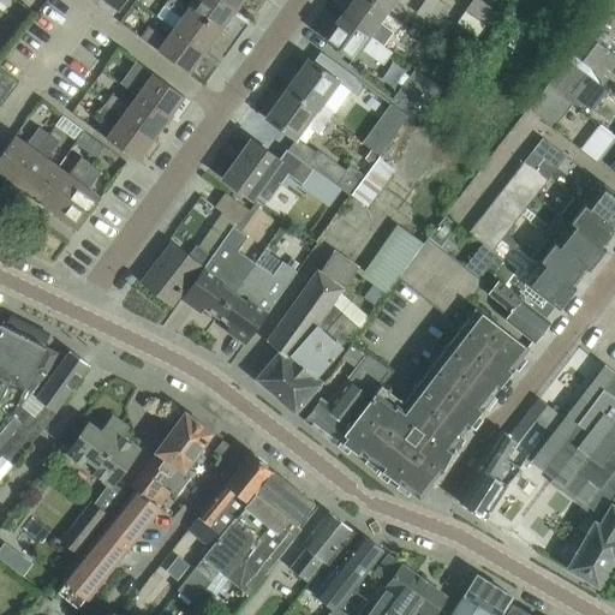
[(105,0),(119,10),(126,0),(105,0)]
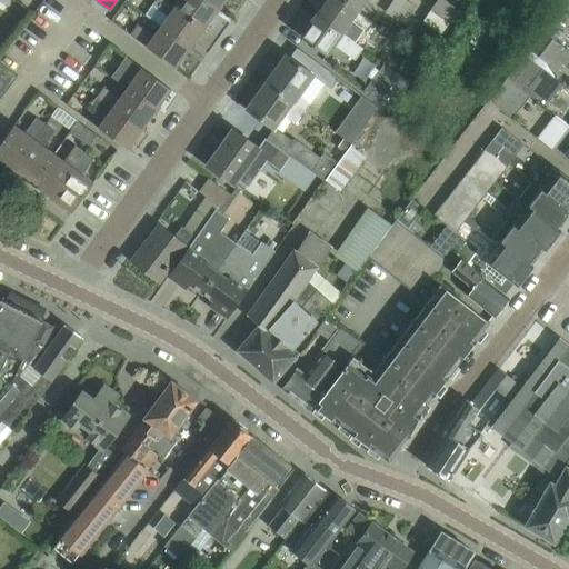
[(203,29),(163,0),(157,0),(145,17),(160,28),(189,49),(203,29)]
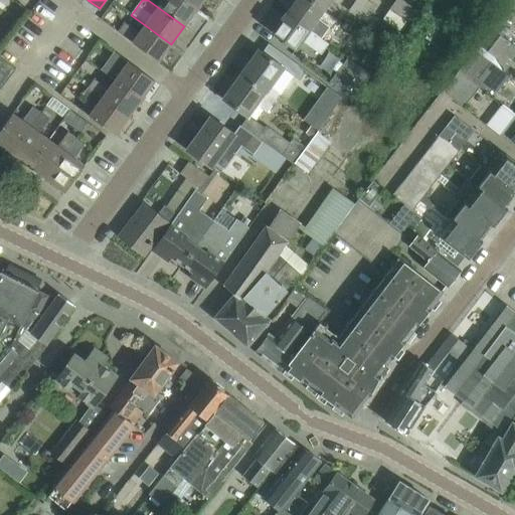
[(197,8),(185,0),(148,0),(184,26),(197,8)]
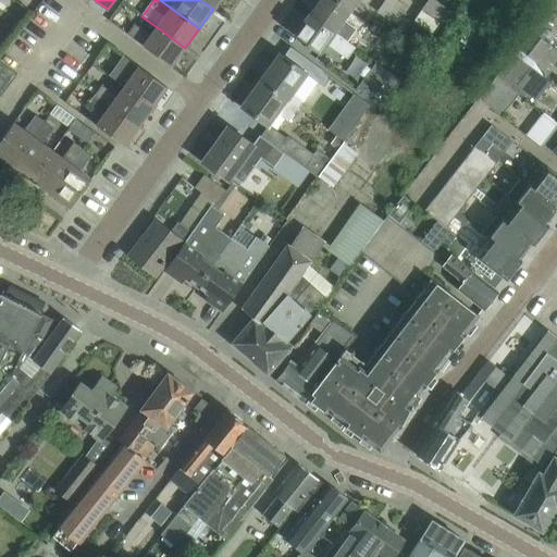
[(219,0),(200,0),(213,9),(219,0)]
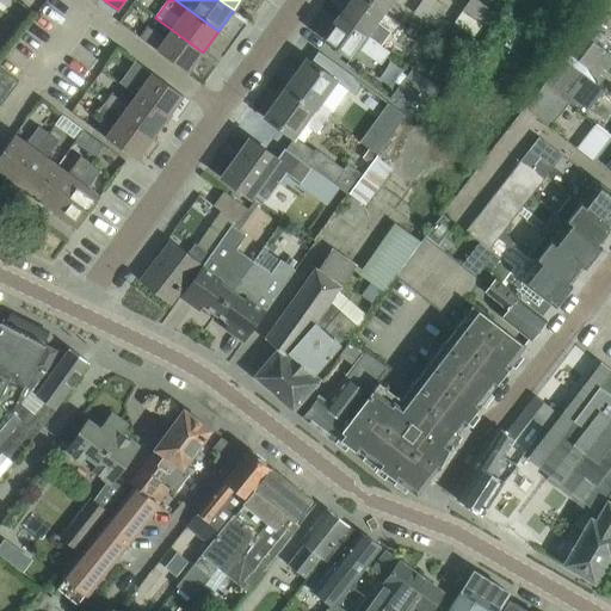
[(377,23),(384,12),(368,0),(350,0),(340,14),(376,42),(380,44),(389,32),(377,23)]
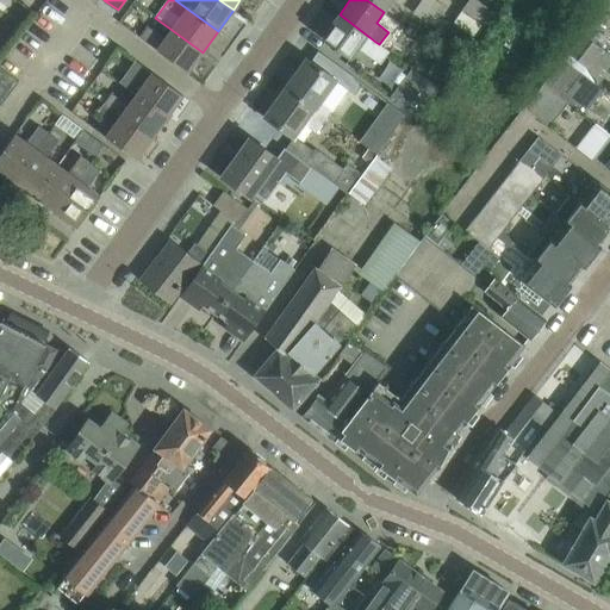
[(367,0),(384,12),(392,0),(367,0)]
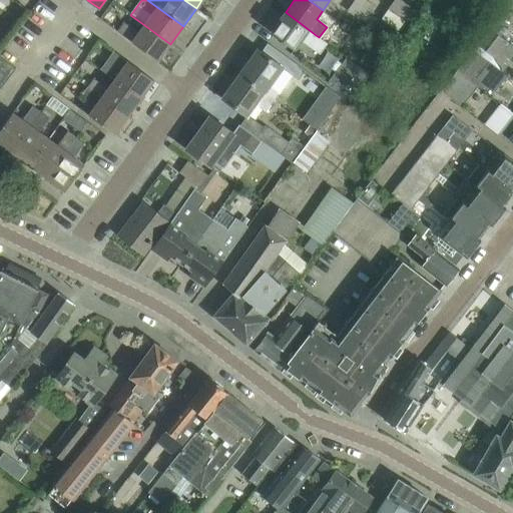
[(365,0),(353,0),(352,2),(371,15),(376,8),(365,0)]
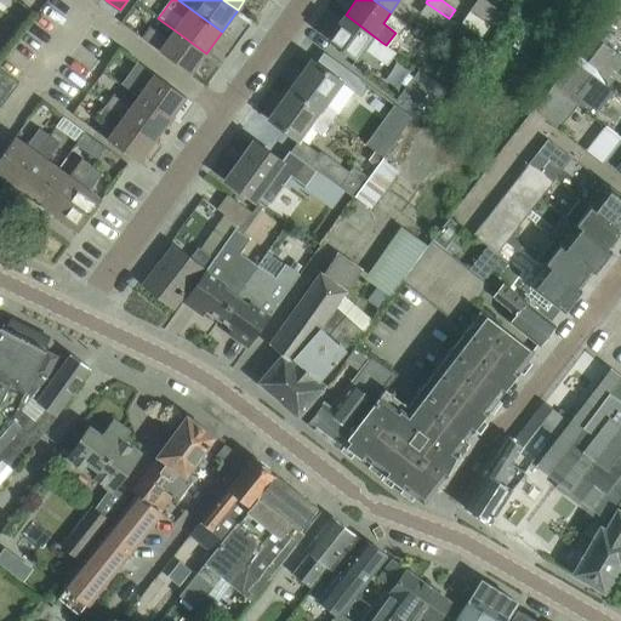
[(493,29),(503,15),(484,0),(476,0),(468,10),(493,29)]
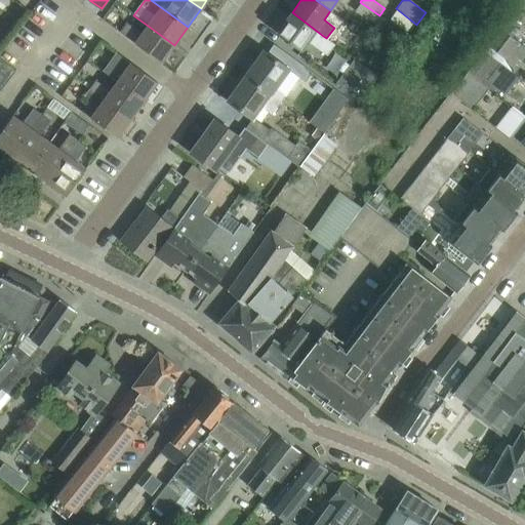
[(379,15),(360,2),(355,9),(374,24),(379,15)]
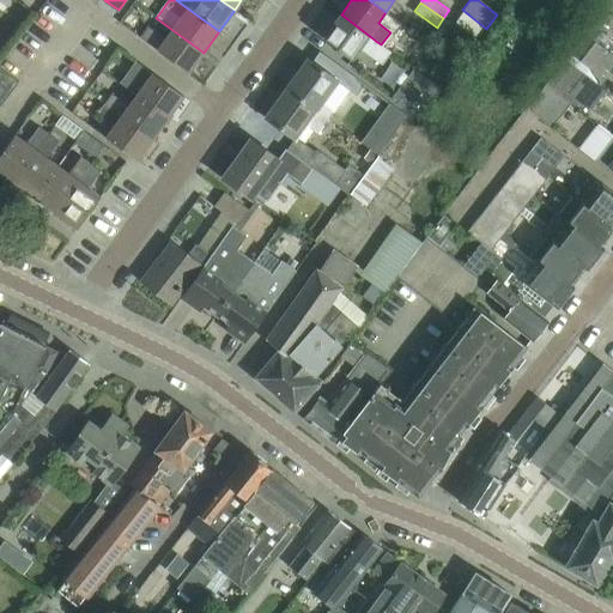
[(377,42),(341,14),(323,38),(351,60),(363,44),(371,50),(377,42)]
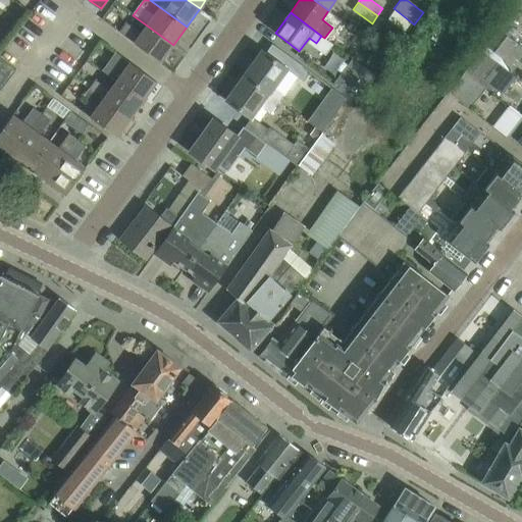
[(173,45),(147,25),(141,34),(126,23),(119,33),(161,62),(173,45)]
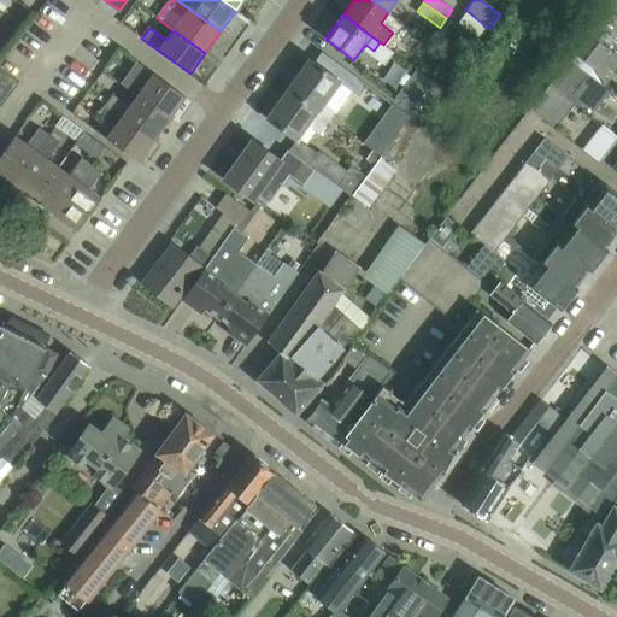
[(616,70),(616,56),(589,34),(575,53),(609,81),(616,70)]
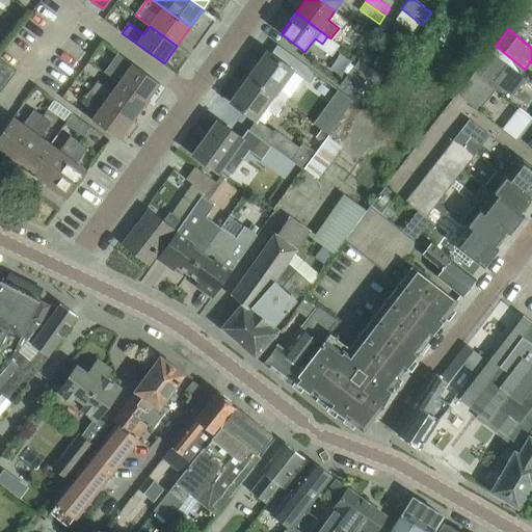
[(285,103),(303,77),(307,80),(312,79),(317,73),(281,47),(273,56),(267,51),(248,77),(285,103)]
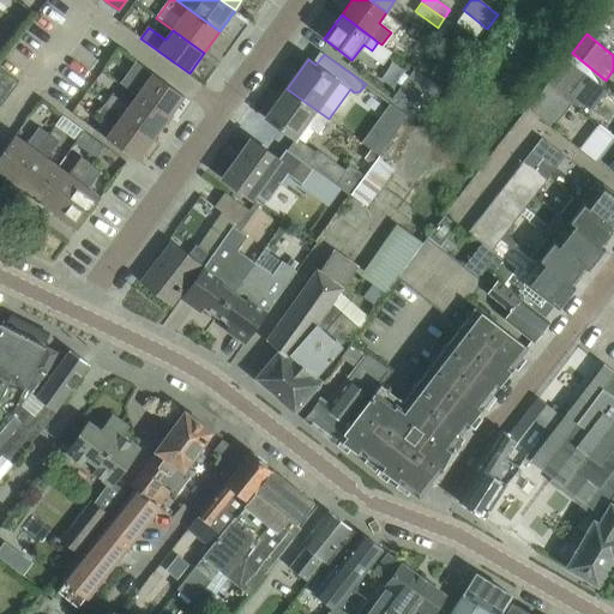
[(451,85),(463,68),(444,55),(432,71),(451,85)]
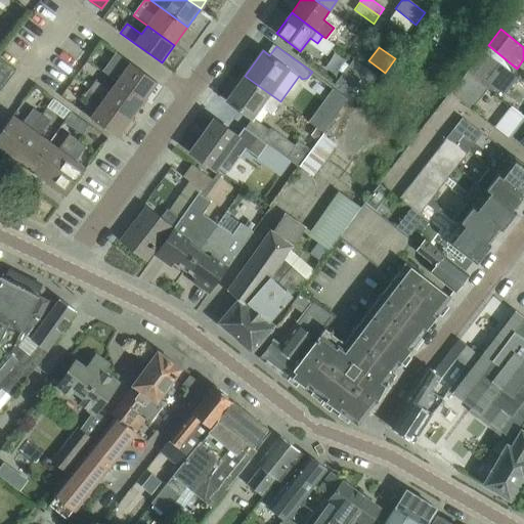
[(483,51),(467,72),(488,88),(505,68),(483,51)]
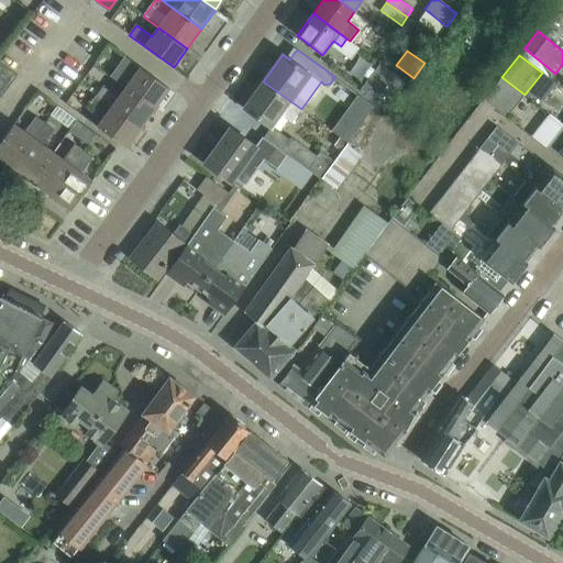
[(169,88),(124,56),(110,75),(125,87),(155,108),(169,88)]
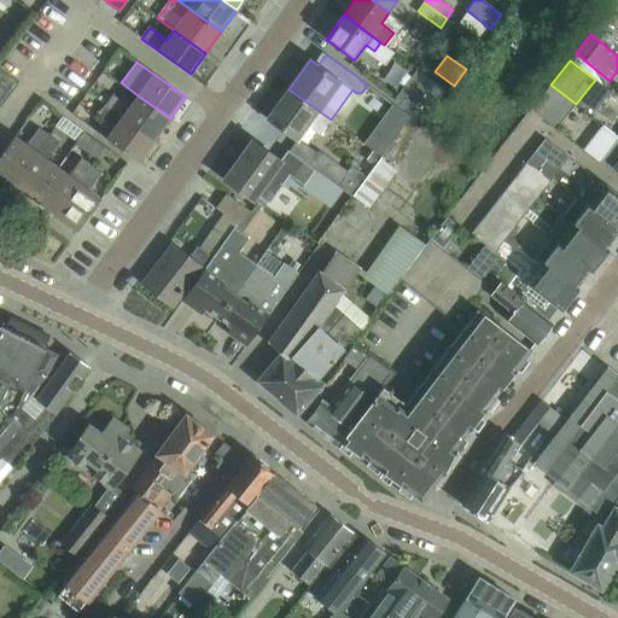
[(21,82),(0,66),(0,89),(9,97),(21,82)]
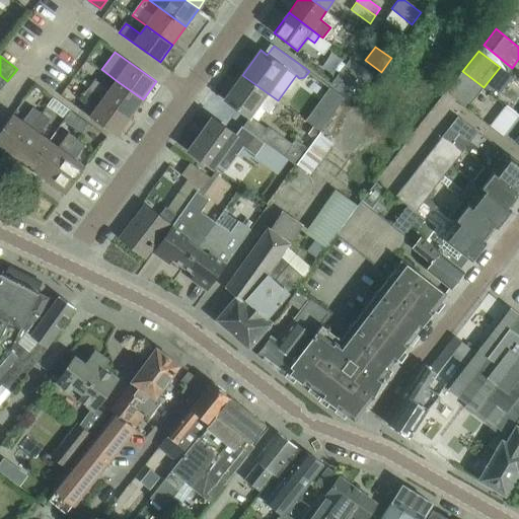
[(356,99),(373,76),(362,68),(353,80),(346,75),(338,86),(356,99)]
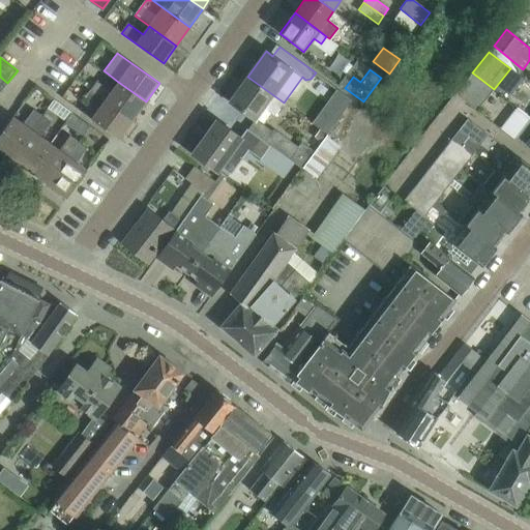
[(477,110),(494,89),(472,72),(455,94),(477,110)]
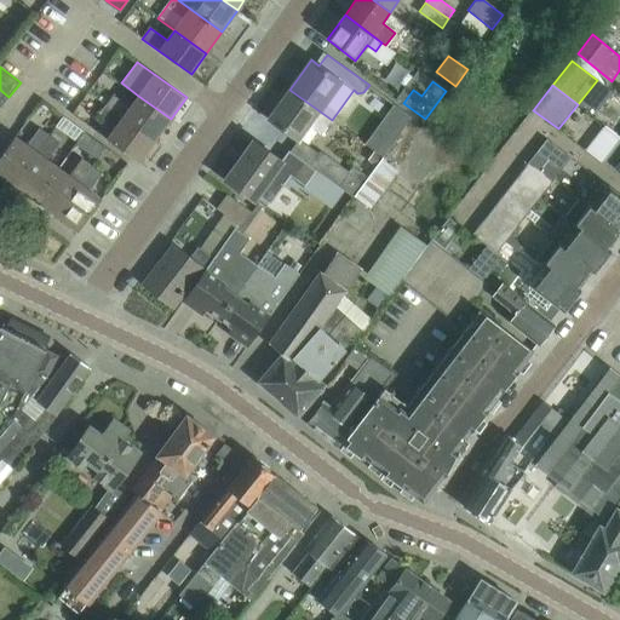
[(332,120),(290,90),(269,119),(299,139),(309,126),(321,135),(327,126),(332,120)]
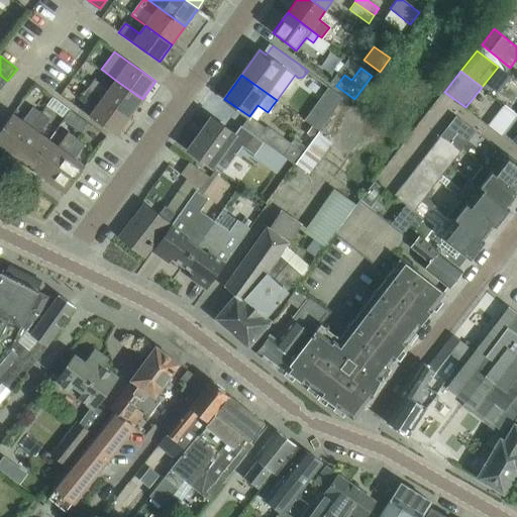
[(142,99),(115,80),(109,89),(95,79),(89,87),(129,116),(142,99)]
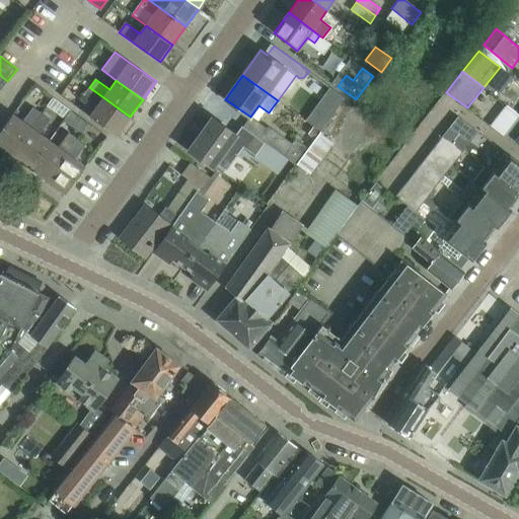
[(130,117),(89,87),(82,96),(97,106),(89,117),(117,136),(130,117)]
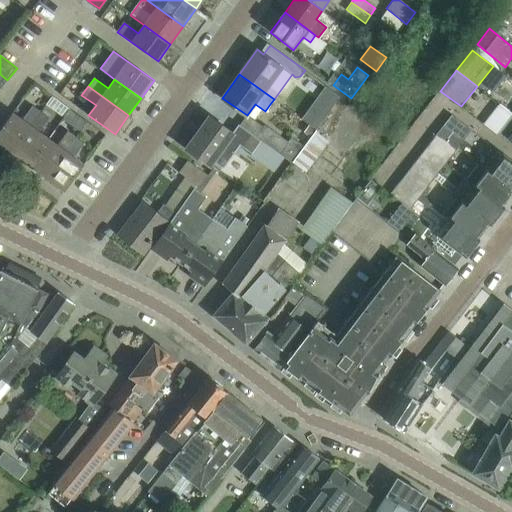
[(332,108),(340,96),(329,88),(321,99),(332,108)]
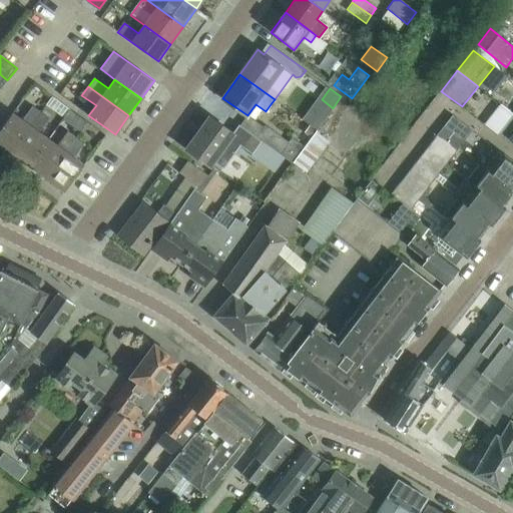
[(0,143),(12,152),(41,112),(33,105),(22,120),(13,113),(0,129),(0,143)]
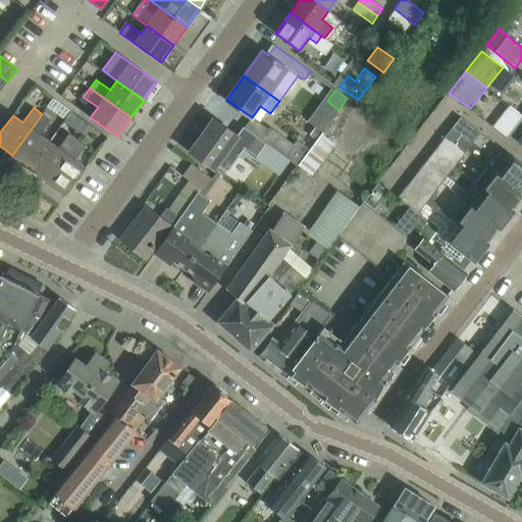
[(49,142),(40,136),(51,120),(42,114),(12,155),(31,168),(49,142)]
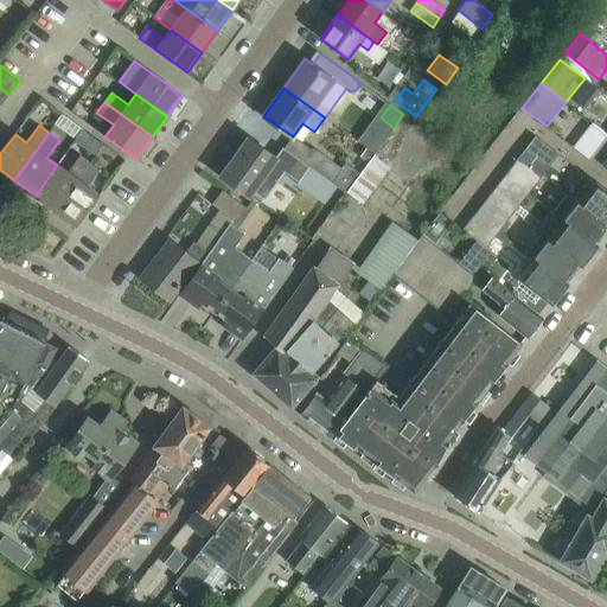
[(606,135),(588,159),(602,170),(606,165),(606,166),(606,135)]
